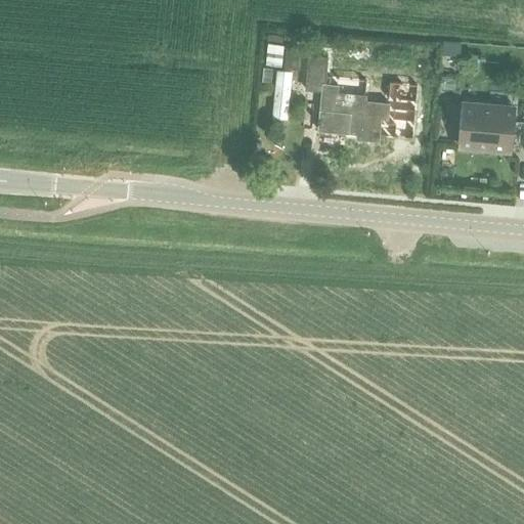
[(461,42),(443,41),(443,54),(460,54),(461,42)]
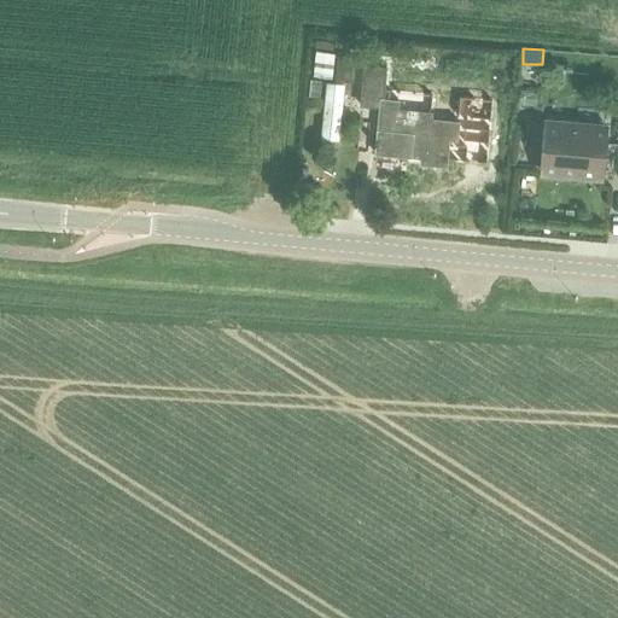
[(315,51),(312,75),(331,77),(334,53),(315,51)]
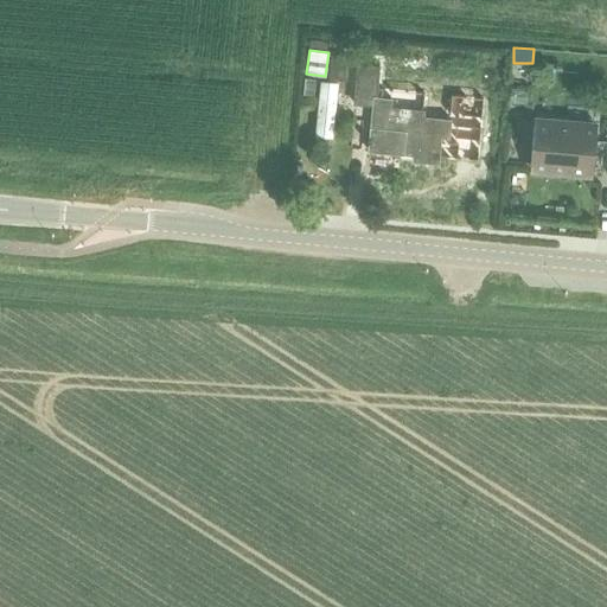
[(331,53),(328,77),(345,78),(347,55),(331,53)]
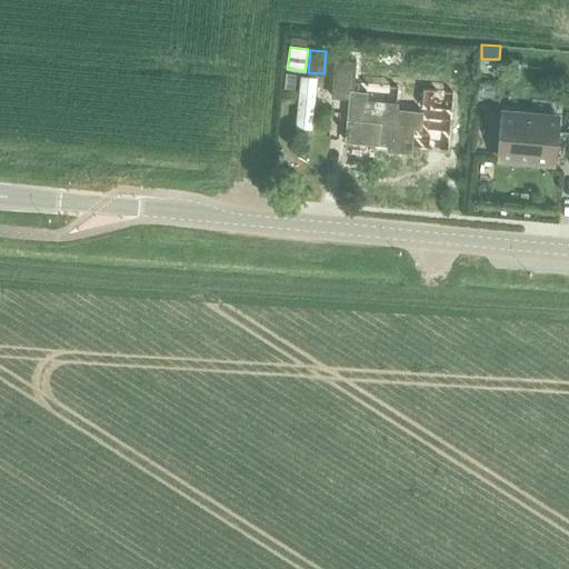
[(398,91),(352,87),(355,62),(336,61),(332,97),(349,99),(346,141),(388,146),(387,150),(410,152),(412,128),(420,129),(421,113),(396,111),(398,91)]
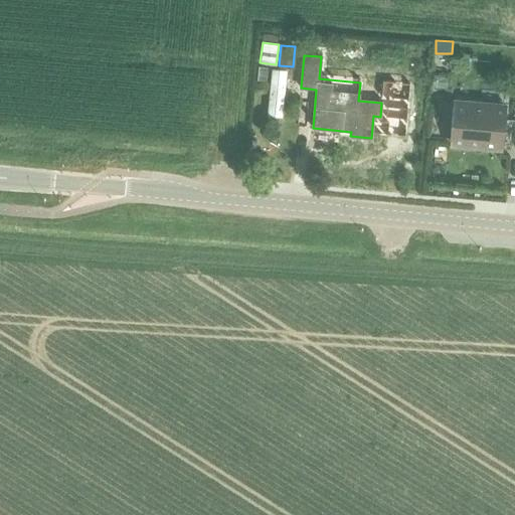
[(258,66),(255,80),(266,81),(267,67),(258,66)]
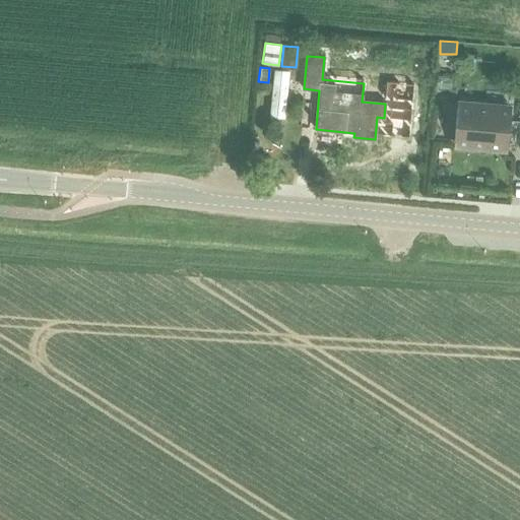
[(456,121),(454,140),(491,143),(490,149),(507,151),(511,105),(458,100),(456,121)]
